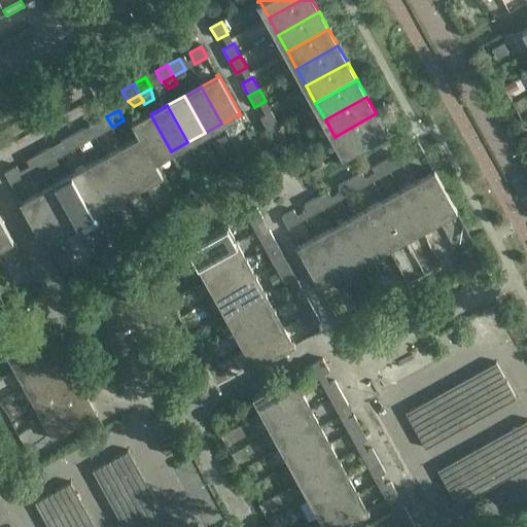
[(278,124),(271,111),(260,117),(267,130),(278,124)]
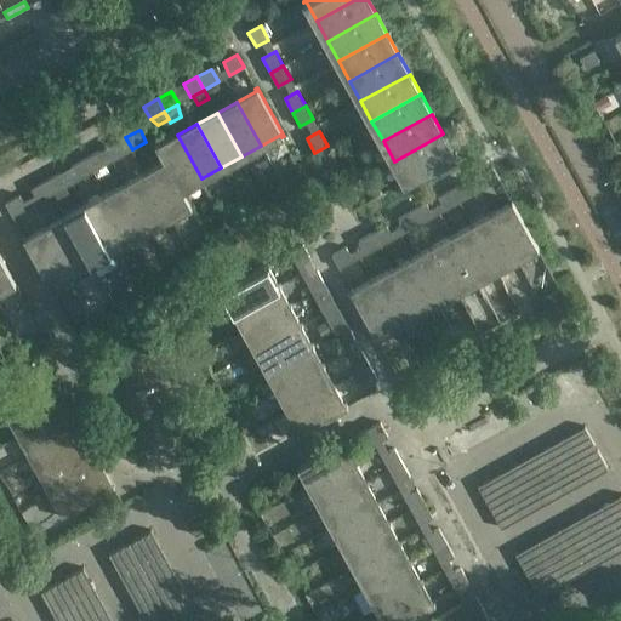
[(403,183),(456,154),(456,152),(454,153),(443,134),(394,161),(405,181),(403,182),(403,183)]
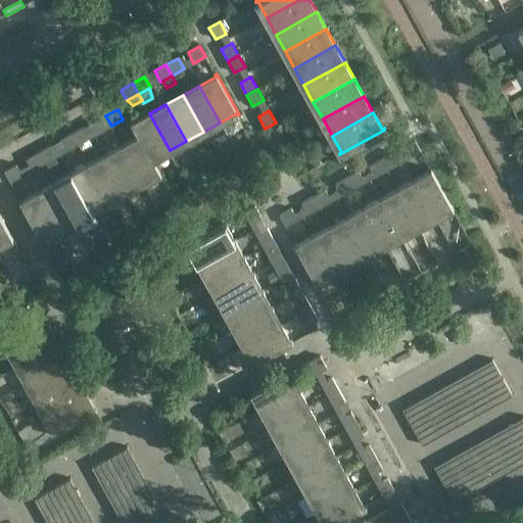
[(170,150),(149,113),(133,123),(132,121),(131,122),(138,135),(139,137),(152,160),(153,159),(170,150)]
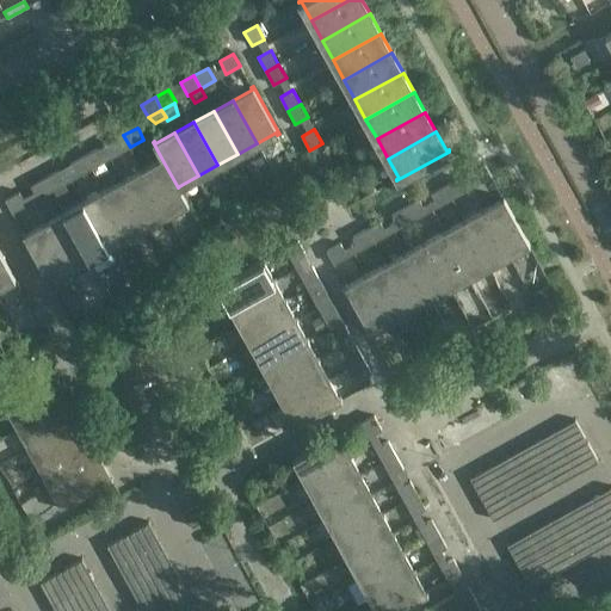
[(130,147),(123,135),(110,142),(116,155),(130,147)]
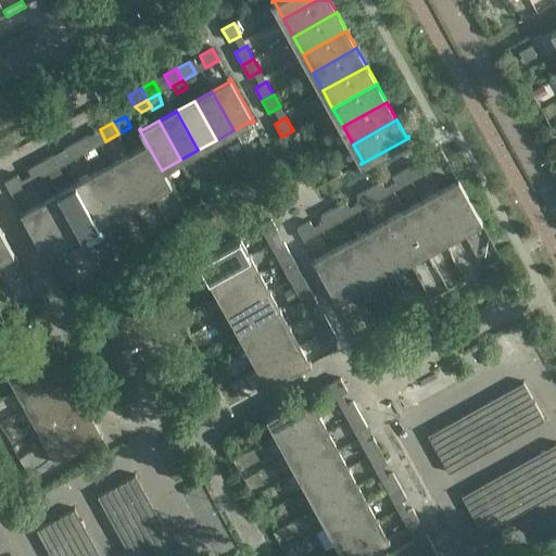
[(300,142),(293,130),(281,137),(289,149),(300,142)]
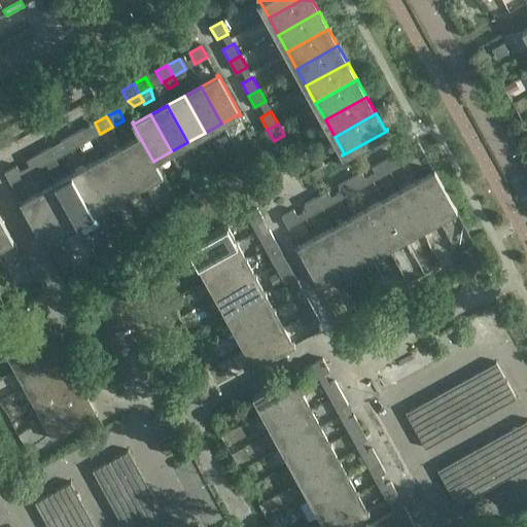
[(91,139),(88,134),(84,129),(72,135),(78,146),(91,139)]
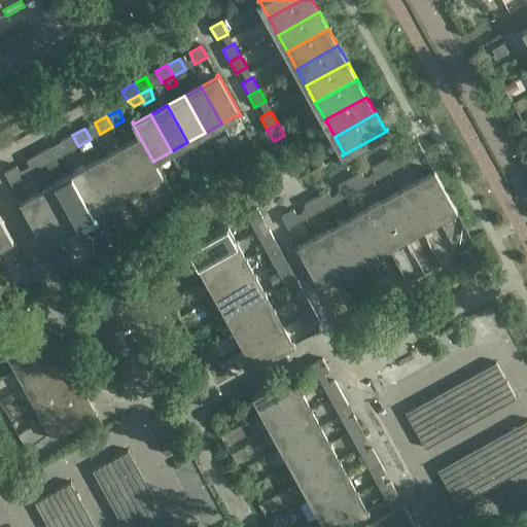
[(78,146),(72,135),(61,142),(66,152),(78,146)]
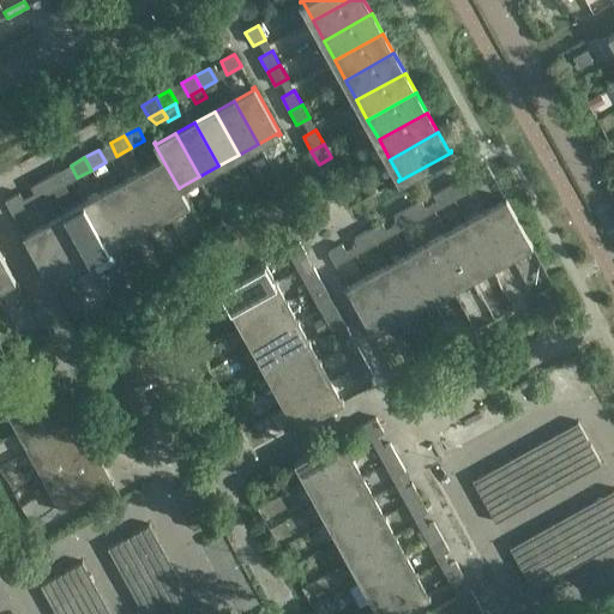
[(179,188),(163,161),(144,172),(168,215),(187,204),(188,206),(190,205),(181,190),(180,187),(179,188)]
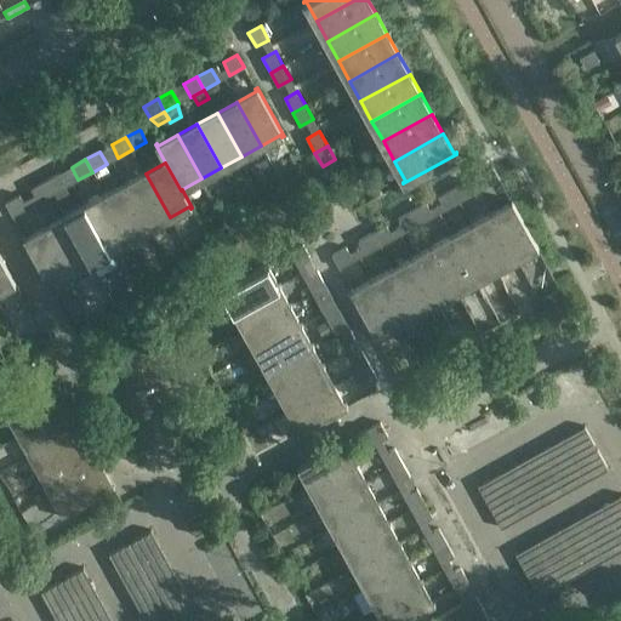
[(499,180),(493,167),(478,175),(485,188),(499,180)]
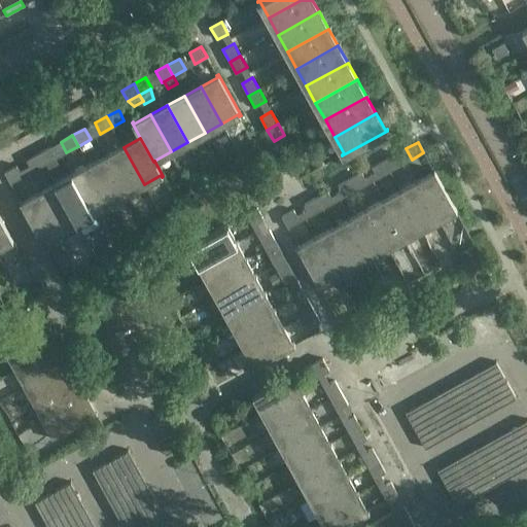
[(296,157),(290,145),(279,151),(285,163),(296,157)]
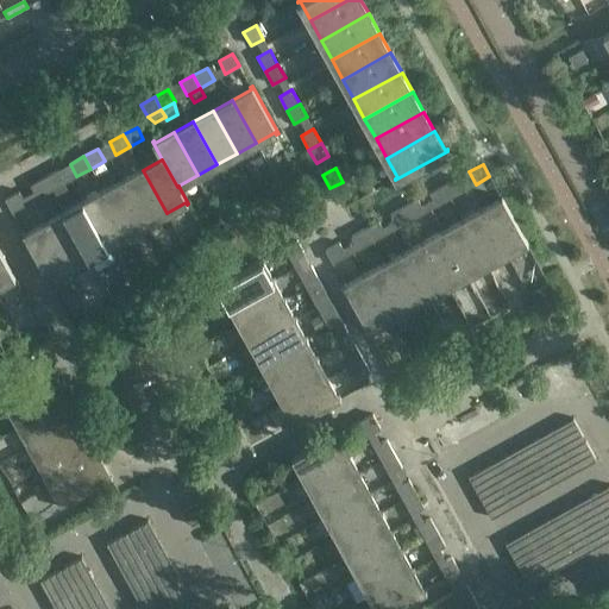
[(66,182),(62,176),(58,170),(44,177),(51,190),(66,182)]
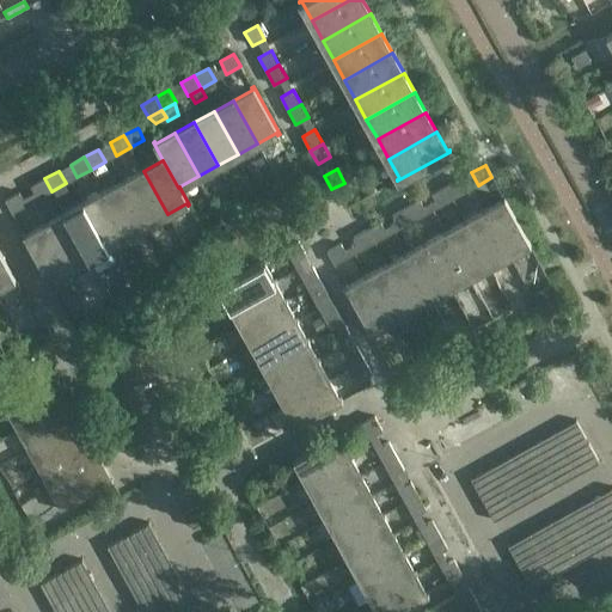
[(167,214),(144,171),(123,182),(147,225),(167,214)]
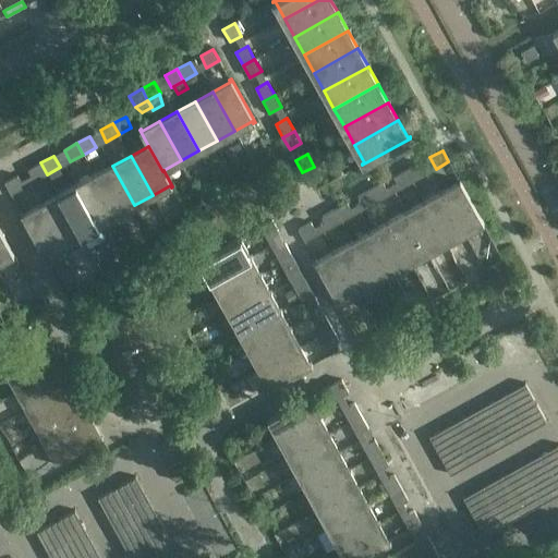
[(335,170),(328,158),(314,167),(320,178),(335,170)]
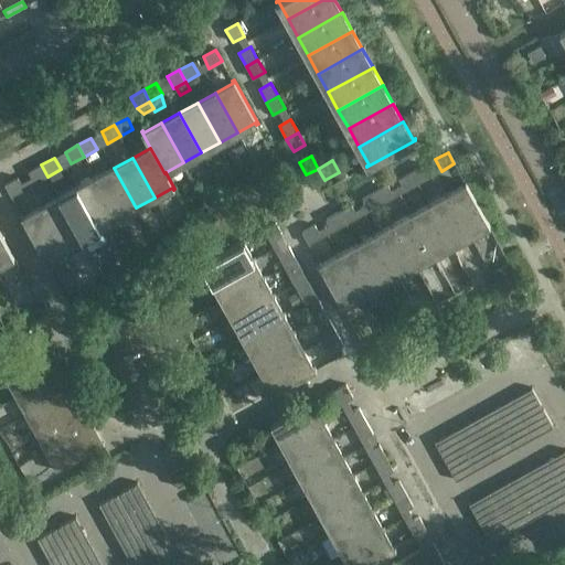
[(48,177),(41,164),(29,172),(34,183),(48,177)]
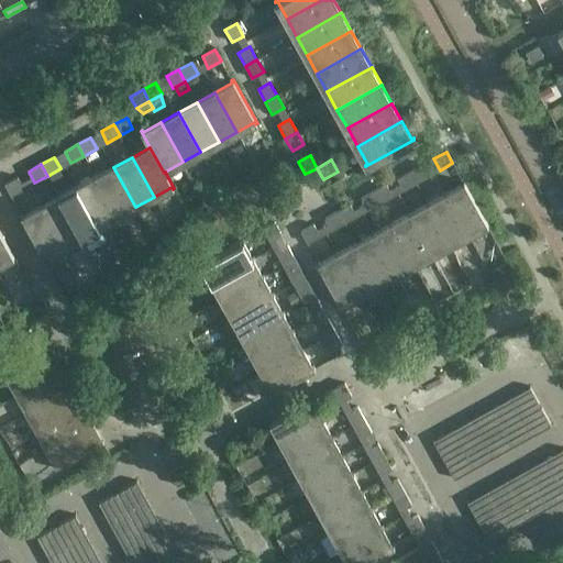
[(429,176),(426,170),(422,165),(409,172),(416,184),(429,176)]
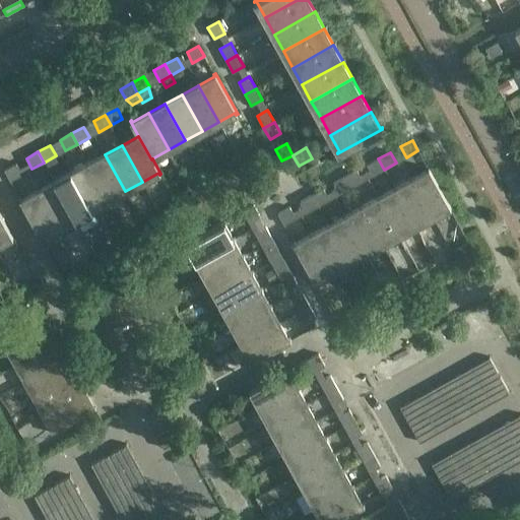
[(125,191),(105,154),(88,164),(109,200),(125,191)]
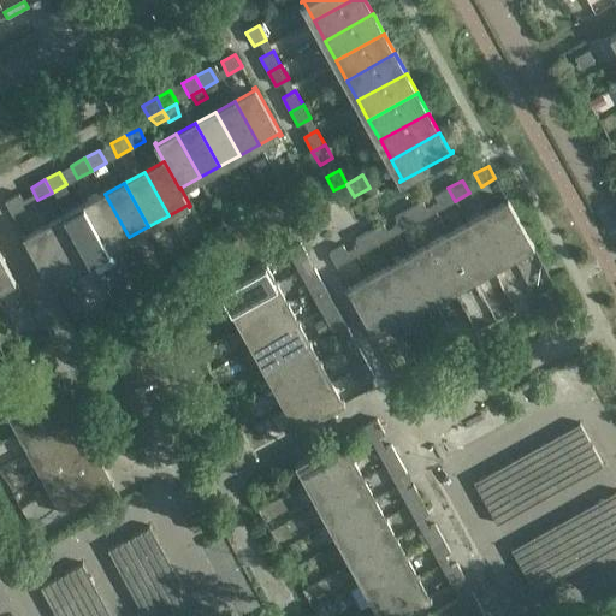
[(354,196),(347,184),(333,190),(342,205),(354,197),(354,196)]
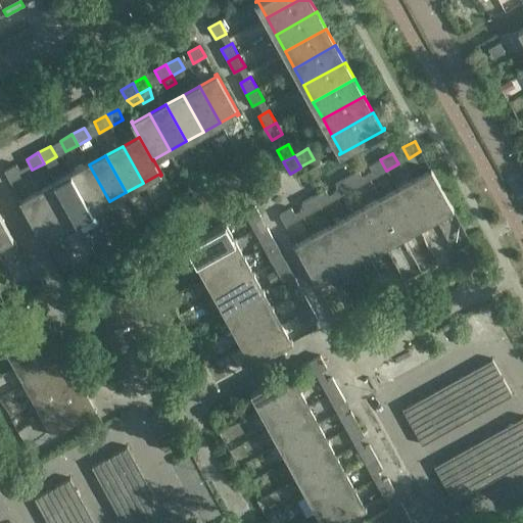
[(386,171),(380,159),(369,165),(375,177),(386,171)]
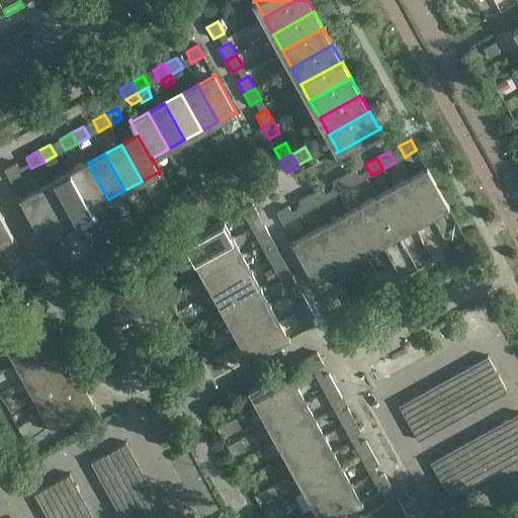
[(22,174),(19,168),(16,163),(4,170),(10,180),(22,174)]
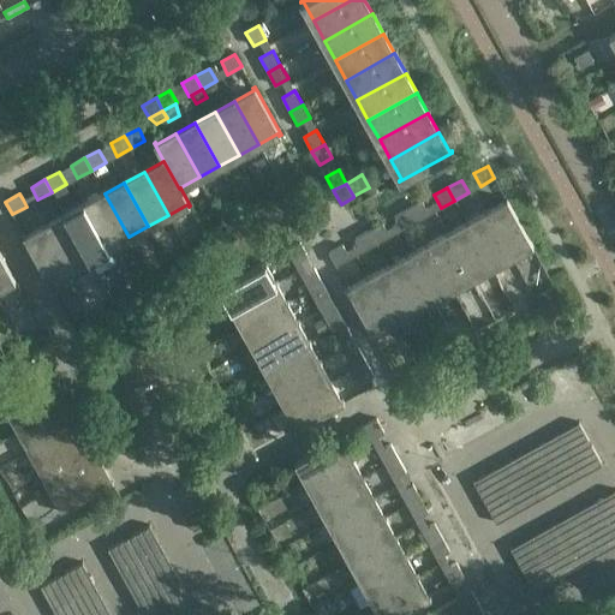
[(129,237),(105,193),(84,204),(108,248),(129,237)]
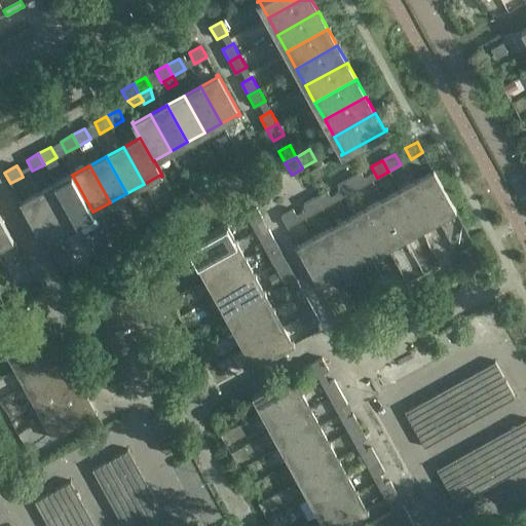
[(456,211),(434,170),(433,171),(434,173),(416,182),(438,219),(454,210),(455,212),(456,211)]
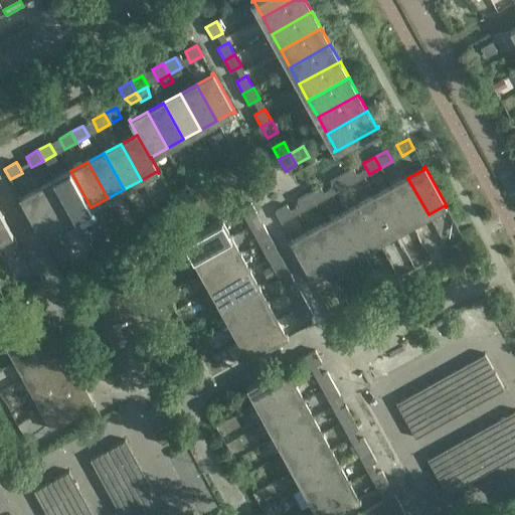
[(359,179),(356,174),(353,169),(342,175),(347,186),(359,179)]
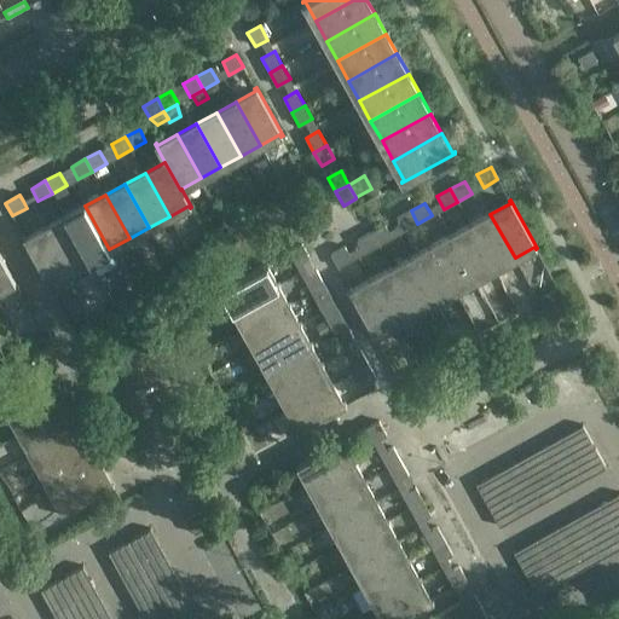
[(109,249),(85,206),(65,217),(90,260),(109,249)]
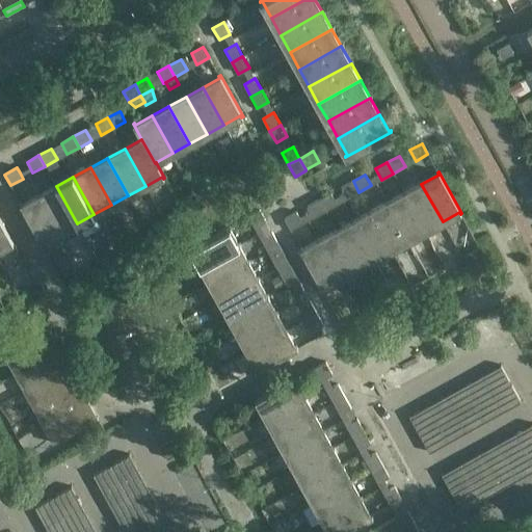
[(358,192),(353,181),(341,188),(347,198),(358,192)]
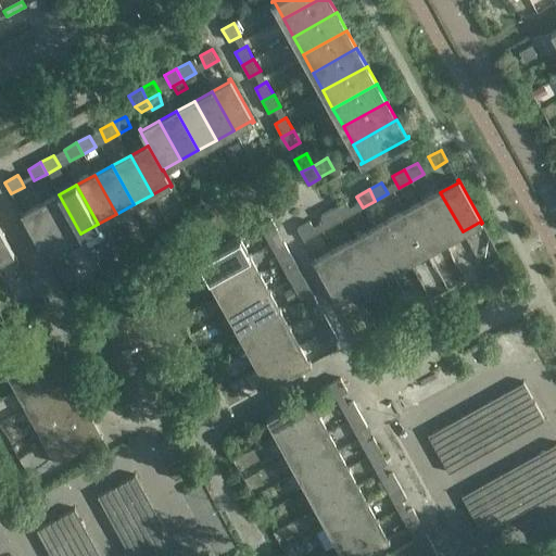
[(463,231),(440,192),(422,202),(444,241),(463,231)]
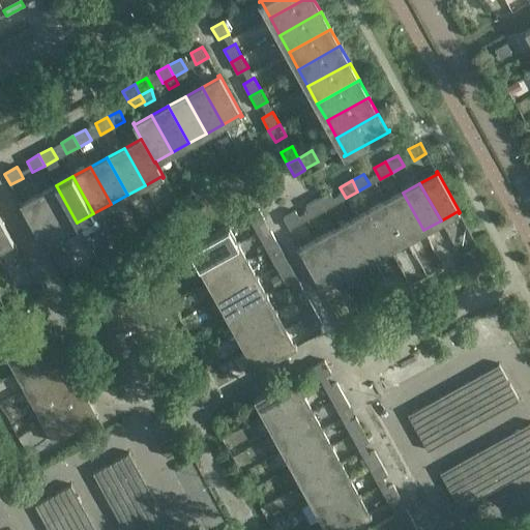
[(77,223),(56,185),(38,195),(59,233),(77,223)]
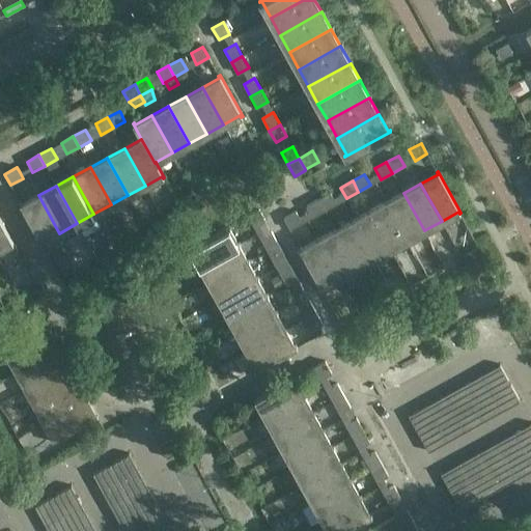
[(336,204),(333,198),(330,193),(318,199),(324,211),(336,204)]
